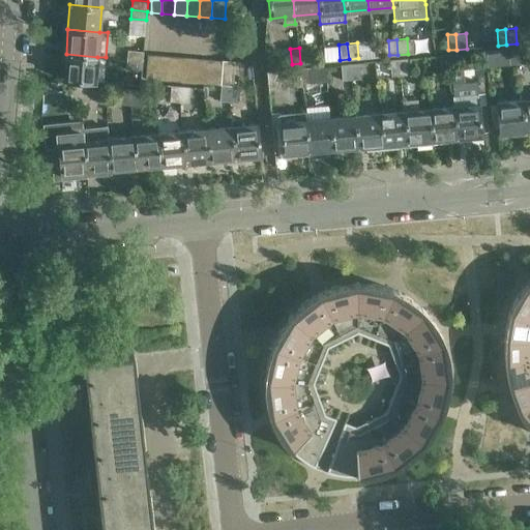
[(307,48),(299,48),(300,63),(310,63),(307,48)]
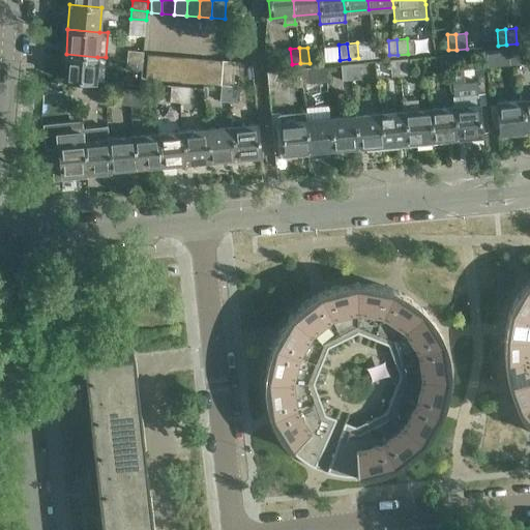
[(527,48),(517,49),(518,64),(528,63),(527,48)]
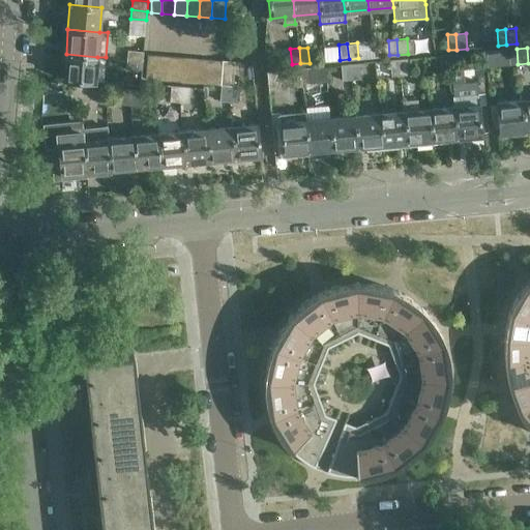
[(517,49),(486,52),(488,67),(489,66),(518,64),(517,49)]
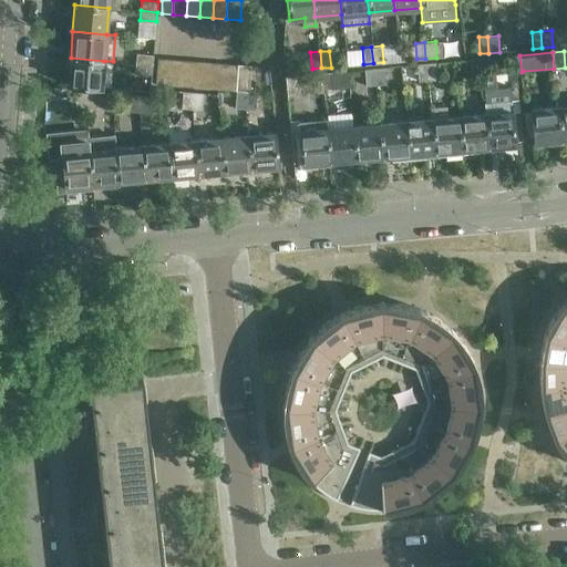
[(137,53),(136,63),(153,64),(154,54),(137,53)]
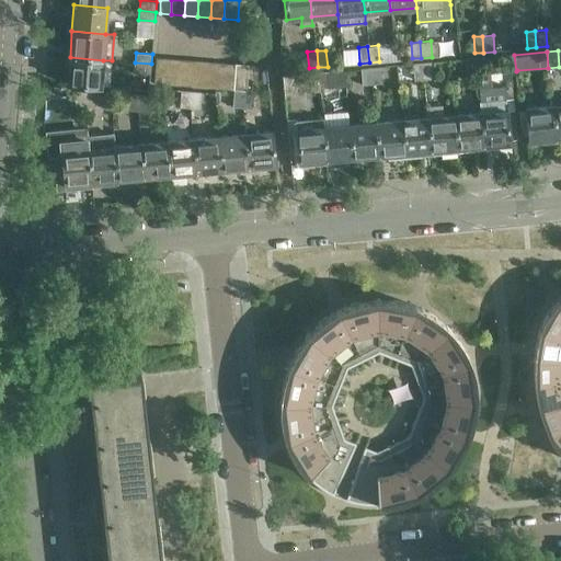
[(103,60),(70,57),(68,83),(101,87),(103,60)]
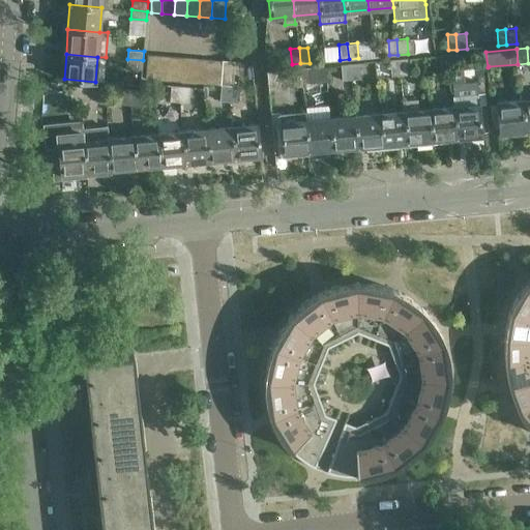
[(146,79),(158,80),(159,55),(148,54),(146,79)]
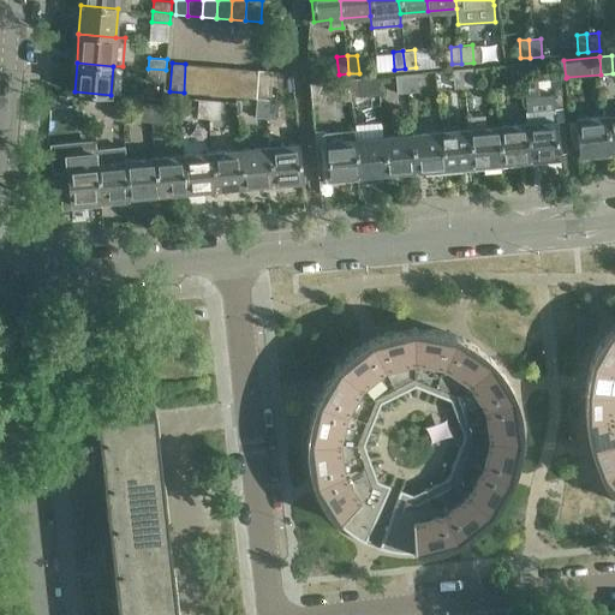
[(531,63),(520,64),(521,82),(533,81),(531,63)]
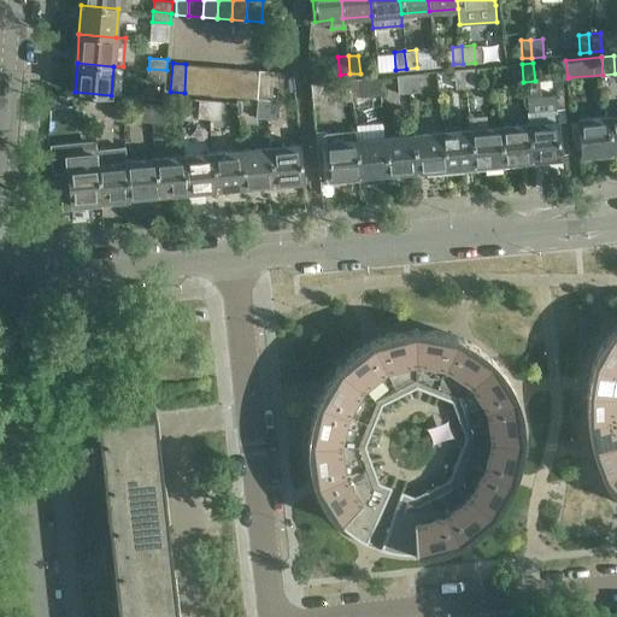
[(186,64),(184,93),(199,94),(200,65),(186,64)]
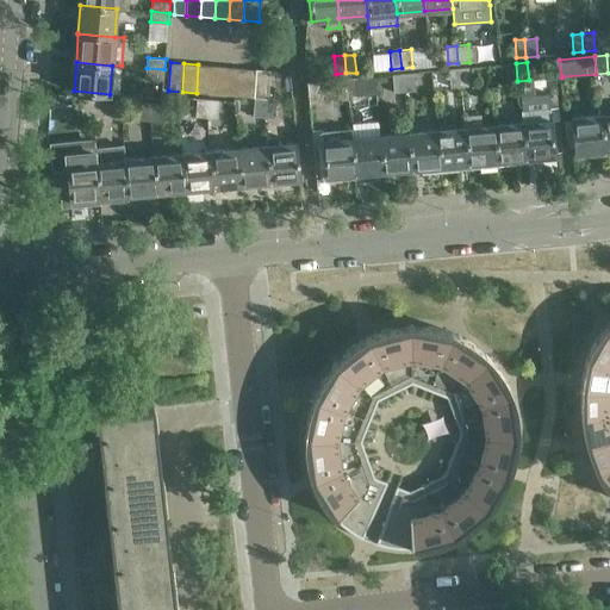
[(517,81),(516,63),(505,64),(508,81),(517,81)]
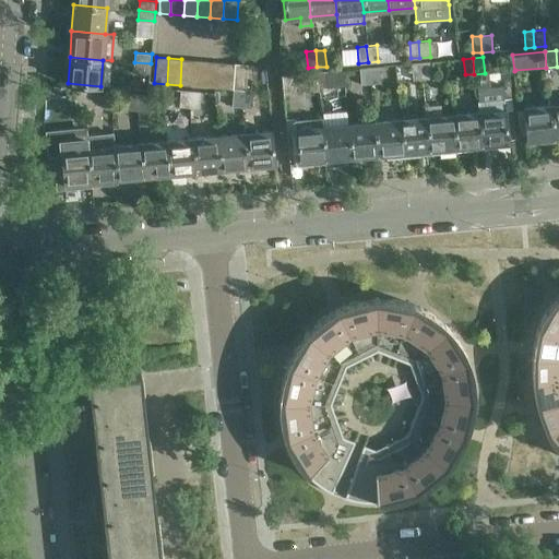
[(181,59),(180,85),(192,86),(194,60),(181,59)]
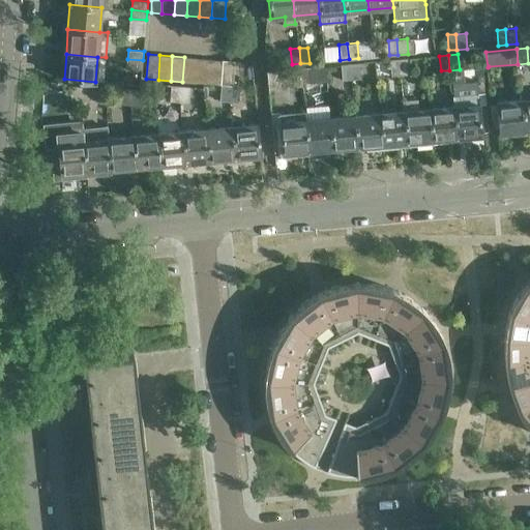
[(184,57),(182,82),(195,83),(197,58),(184,57)]
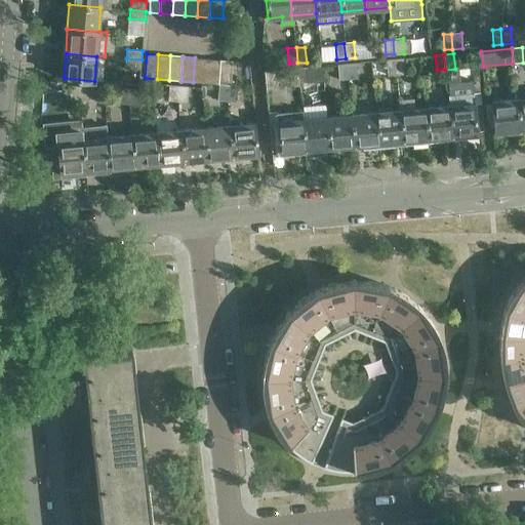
[(195,57),(193,82),(205,83),(207,58),(195,57)]
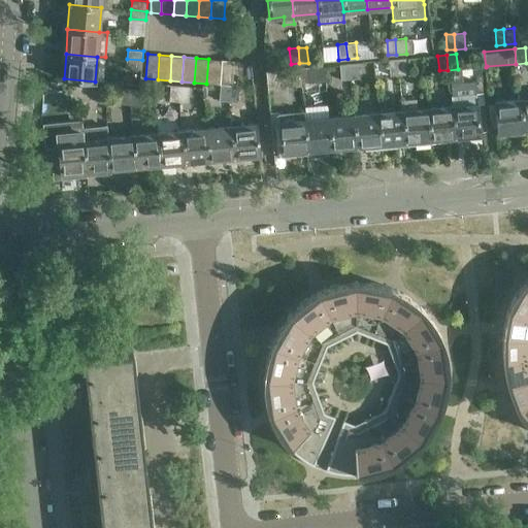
[(142,60),(127,59),(127,68),(142,70),(142,60)]
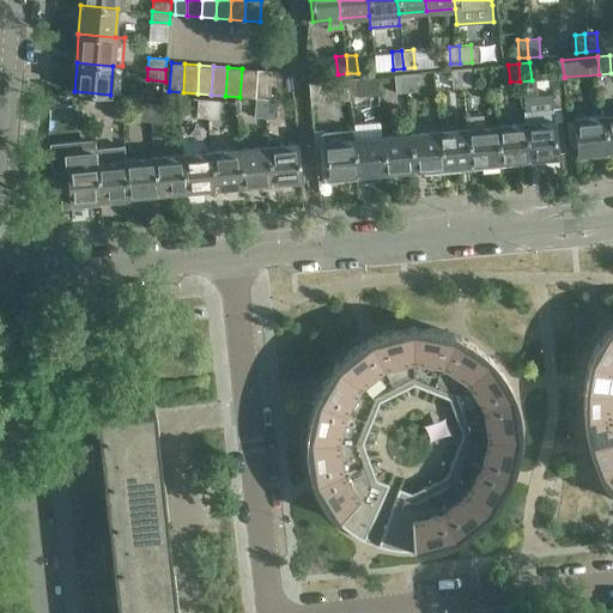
[(242,68),(240,97),(255,98),(258,70),(242,68)]
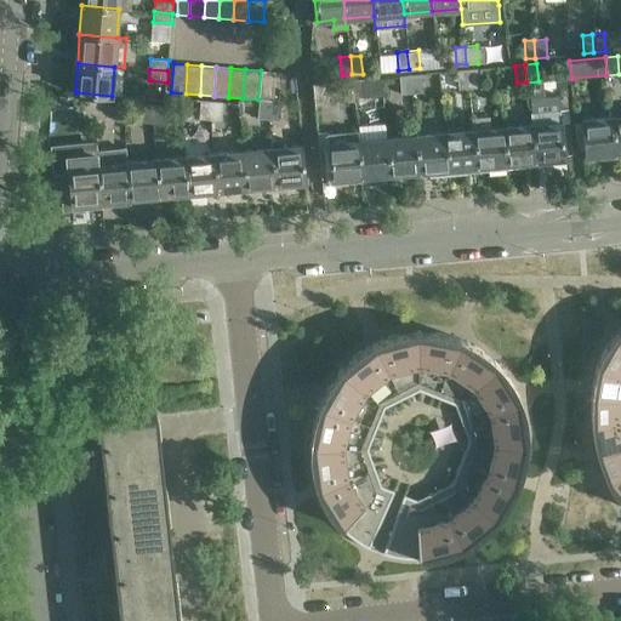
[(468,87),(467,69),(457,70),(459,89),(468,87)]
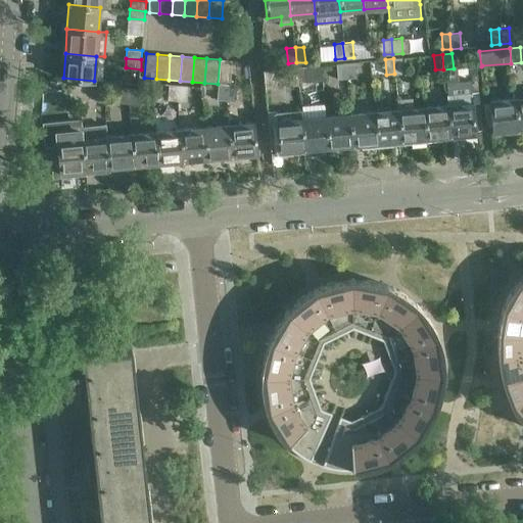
[(402,58),(393,58),(394,74),(405,73),(402,58)]
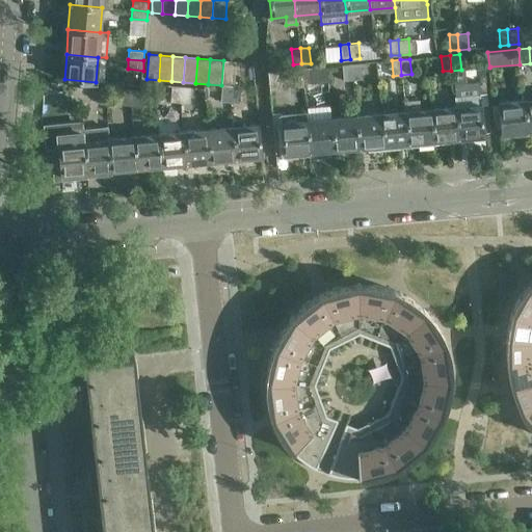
[(223,60),(221,85),(234,86),(236,61),(223,60)]
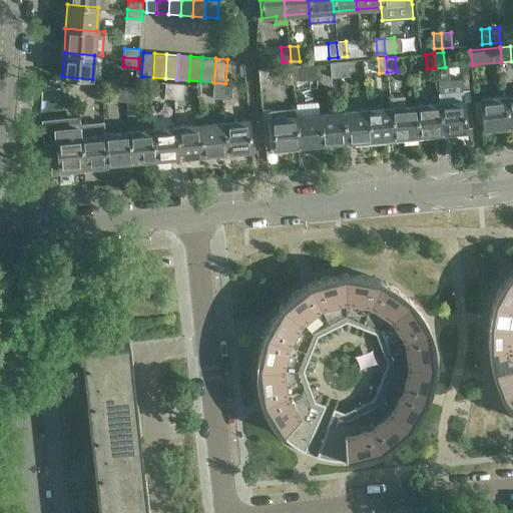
[(348,61),(338,62),(339,76),(349,75),(348,61)]
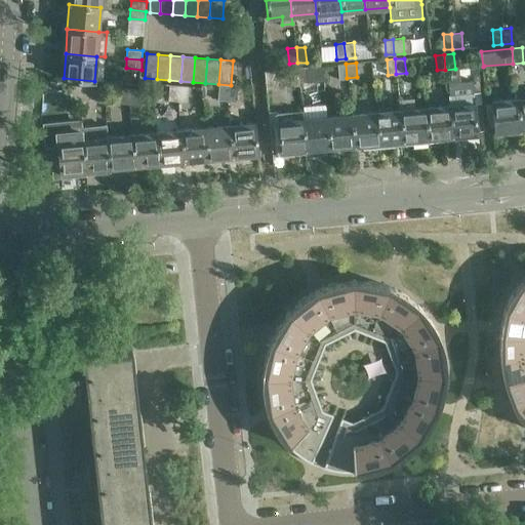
[(347,78),(346,64),(337,64),(338,79),(347,78)]
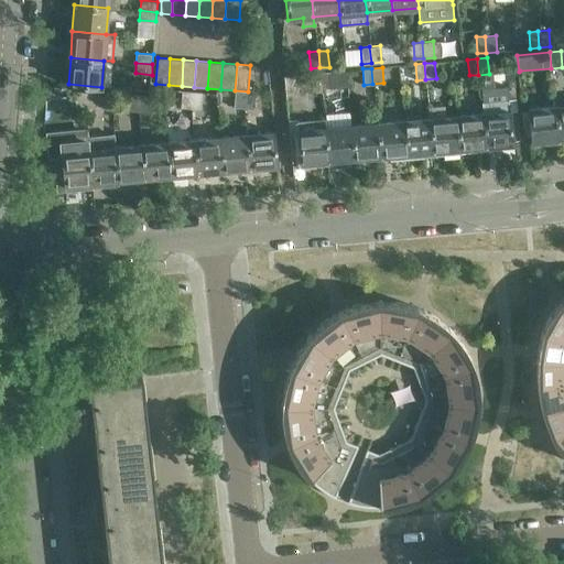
[(329,72),(320,73),(321,89),(331,88),(329,72)]
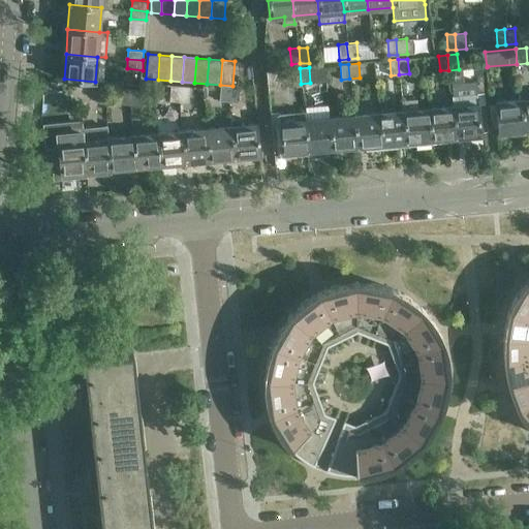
[(300,68),(267,71),(268,86),(301,84),(300,68)]
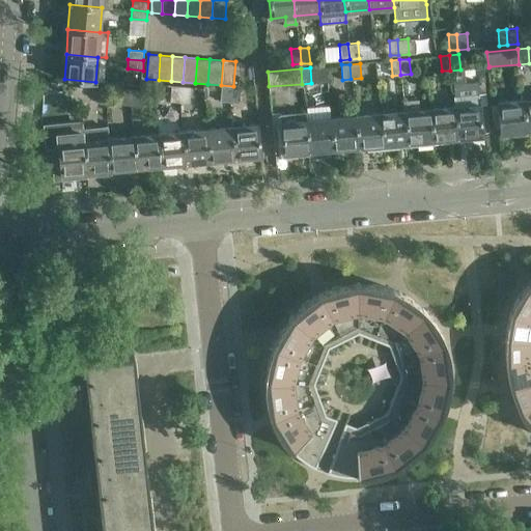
[(80,85),(72,84),(71,100),(79,100),(80,85)]
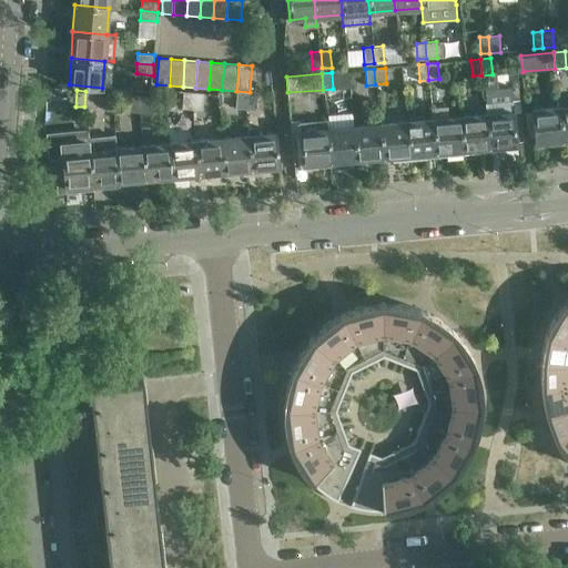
[(109,109),(110,93),(85,91),(84,107),(109,109)]
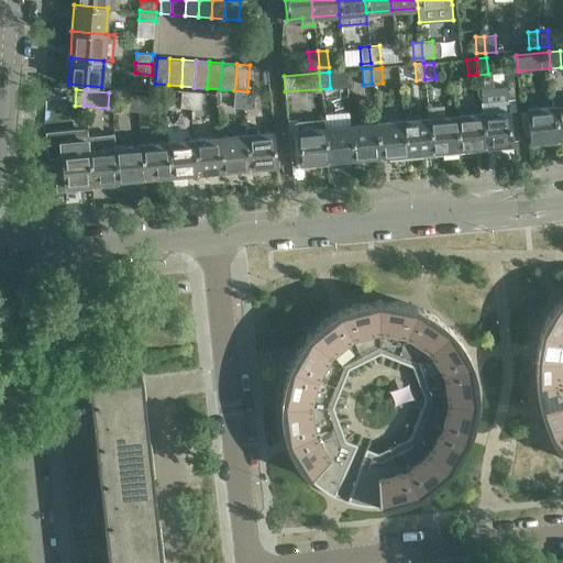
[(180,107),(189,108),(190,91),(181,90),(180,107)]
